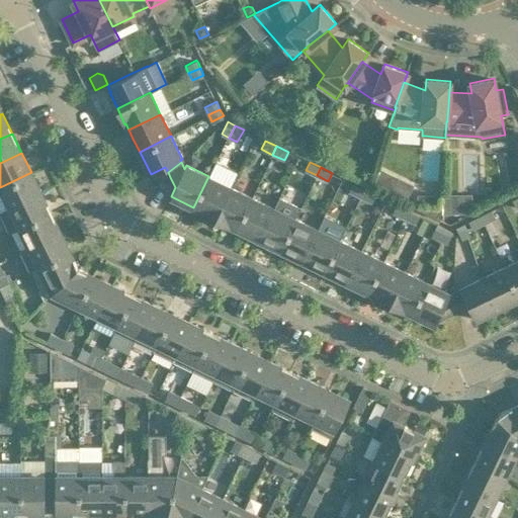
[(380,168),(373,182),(393,191),(400,177),(380,168)]
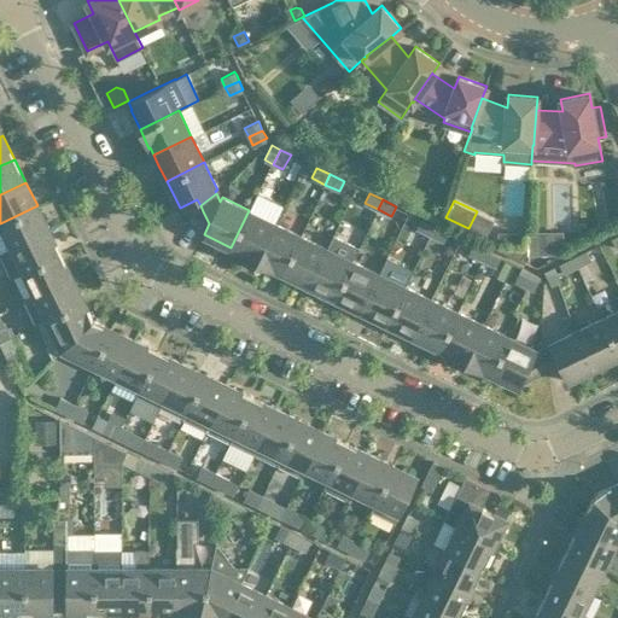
[(0,223),(12,248),(48,229),(38,205),(0,223)]
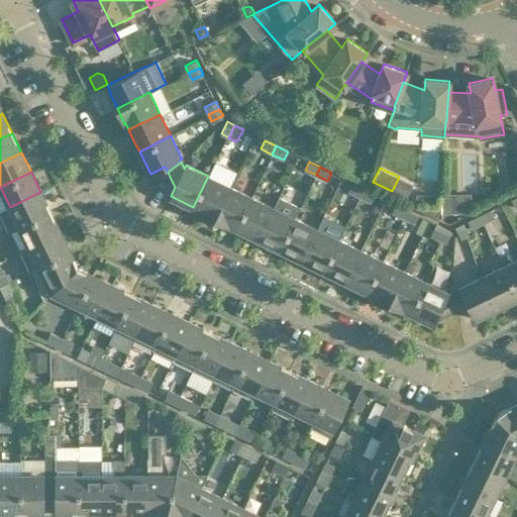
[(208,176),(193,207),(195,208),(199,210),(199,211),(214,218),(230,186),(210,177),(208,176)]
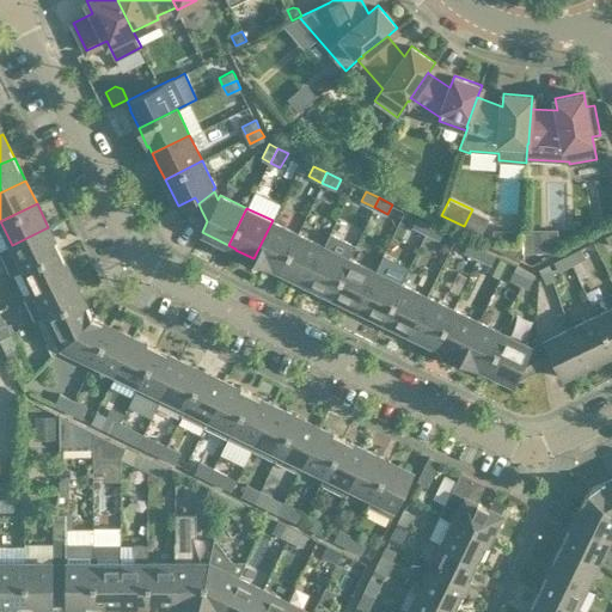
[(416,216),(411,226),(414,227),(426,233),(426,232),(430,222),(421,219),(418,218),(416,216)]
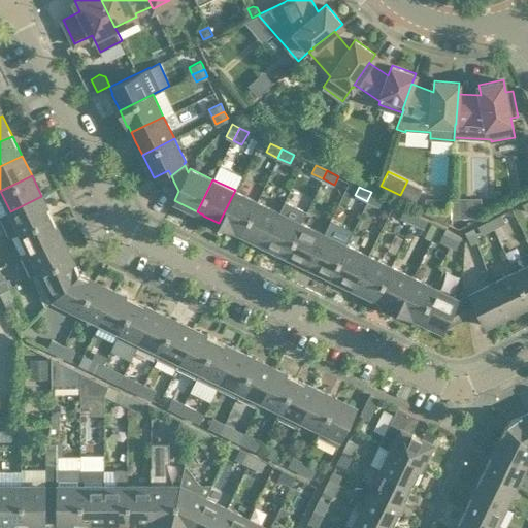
[(235,190),(219,223),(223,225),(235,231),(235,230),(241,233),(257,201),(238,192),(235,190)]
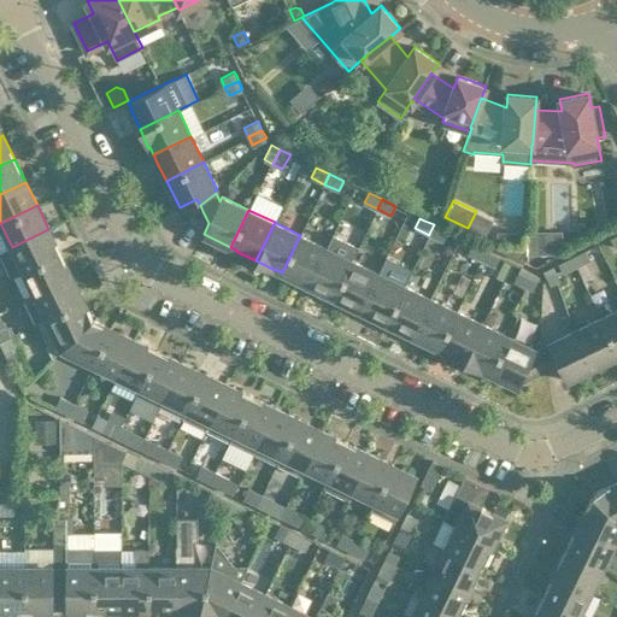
[(429,234),(429,235),(442,241),(447,231),(434,224),(429,234)]
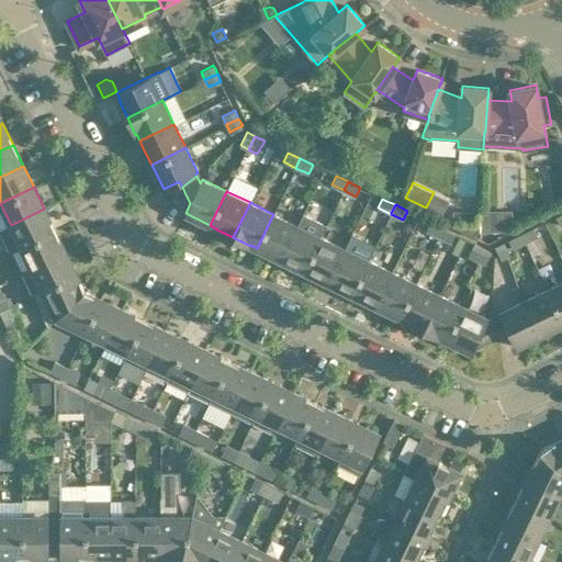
[(11,225),(0,229),(0,232),(10,251),(21,246),(55,229),(44,209),(11,225)]
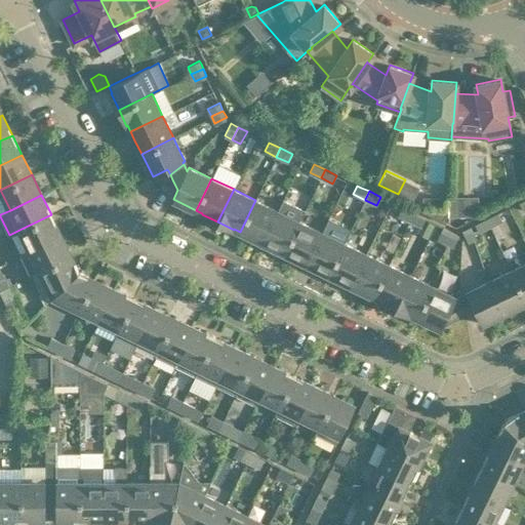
[(457,197),(448,197),(448,198),(448,216),(457,216),(457,197)]
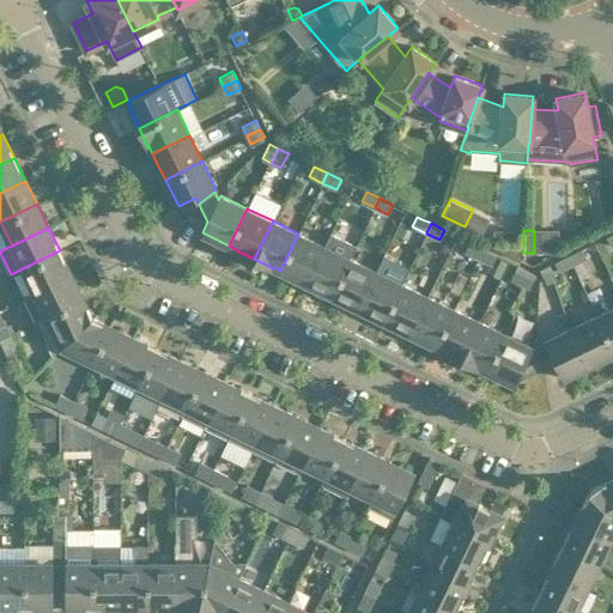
[(493,237),(492,247),(521,260),(523,232),(516,231),(516,238),(493,237)]
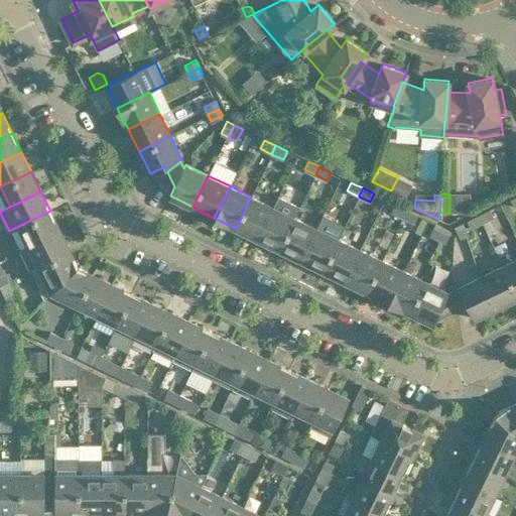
[(251,197),(236,228),(242,231),(258,238),(273,207),(257,199),(251,197)]
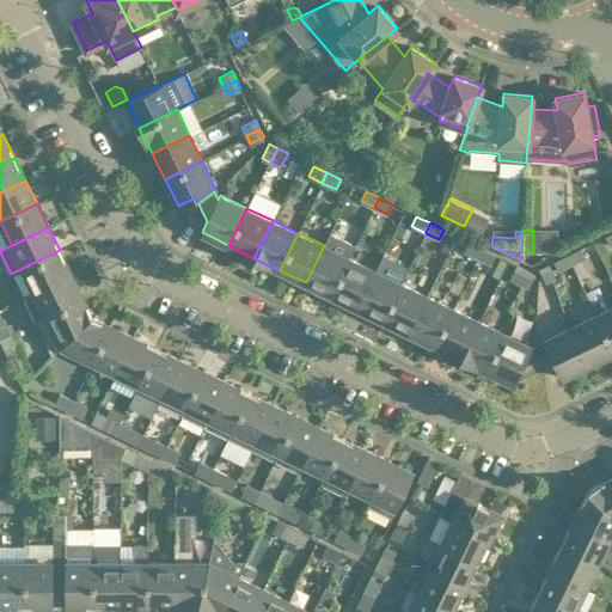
[(324,245),(306,282),(308,283),(311,288),(313,289),(317,291),(322,291),(331,295),(350,258),(356,245),(330,233),(324,245)]
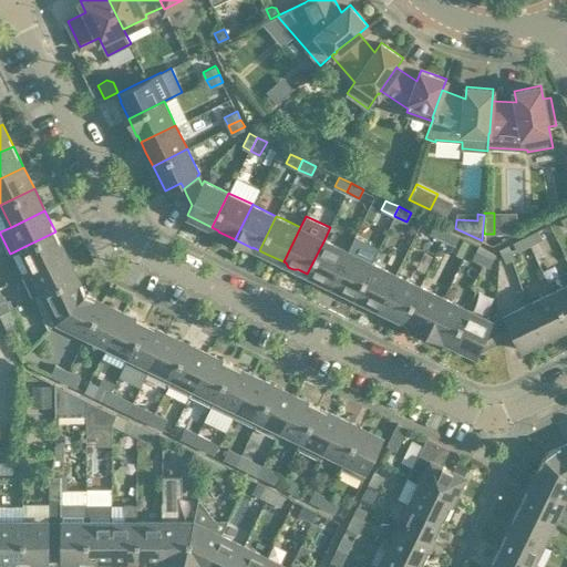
[(434,224),(430,233),(435,236),(442,238),(446,229),(442,227),(440,226),(434,224)]
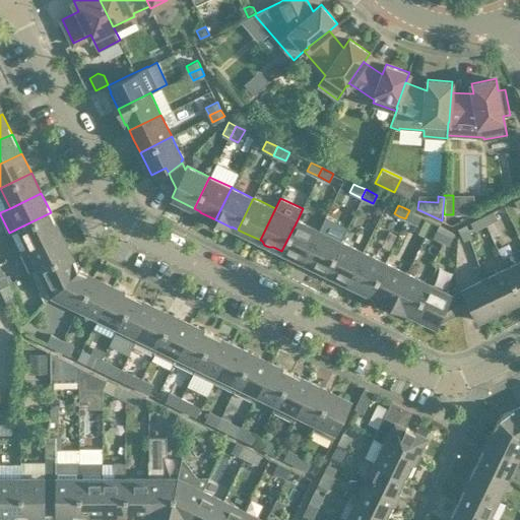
[(409,210),(405,218),(417,224),(421,216),(409,210)]
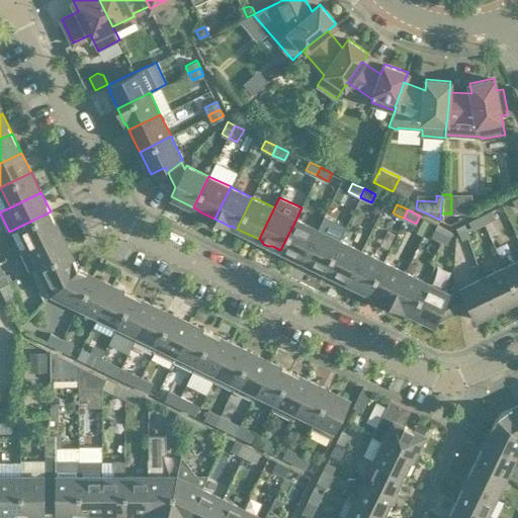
[(492,209),(481,216),(485,224),(496,218),(492,209)]
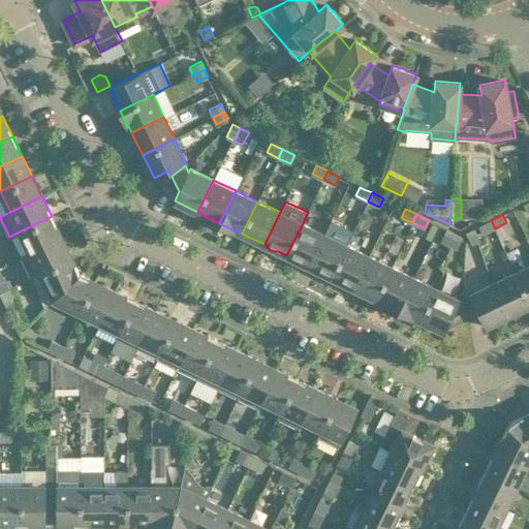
[(20,231),(30,252),(61,237),(52,216),(20,231)]
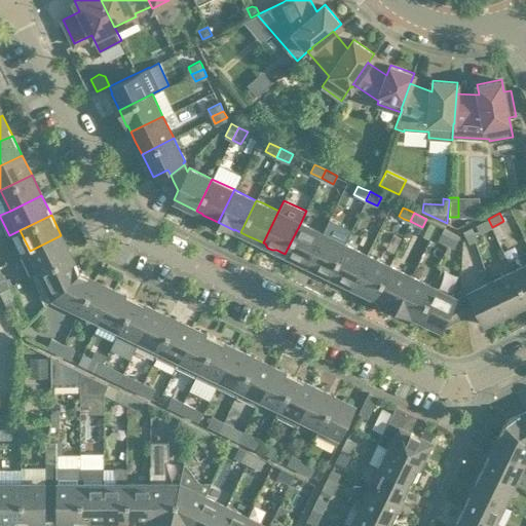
[(492,227),(488,219),(477,224),(480,232),(492,227)]
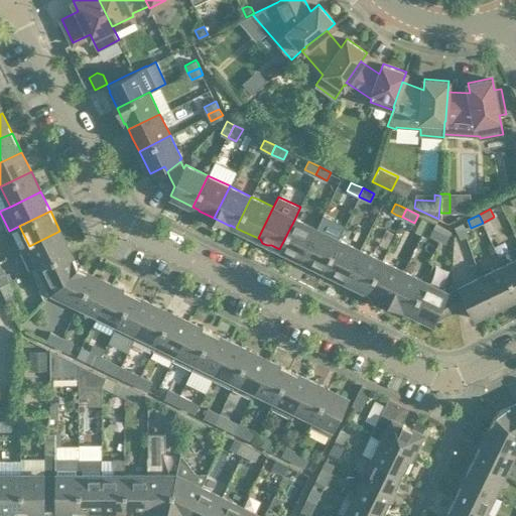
[(295,218),(279,249),(282,250),(284,254),(288,256),(289,256),(293,255),(301,259),(316,228),(304,222),(295,218)]
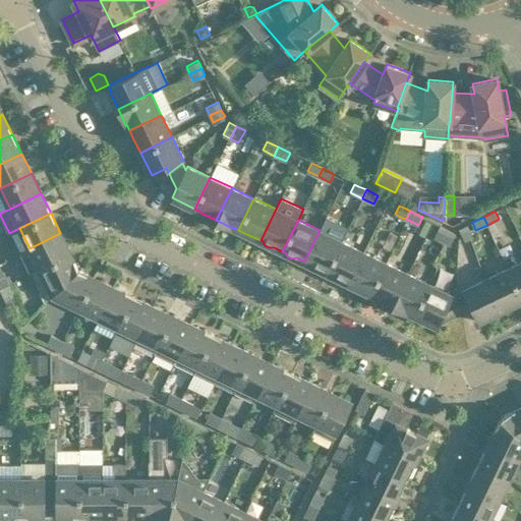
[(459,228),(465,240),(473,236),(467,224),(459,228)]
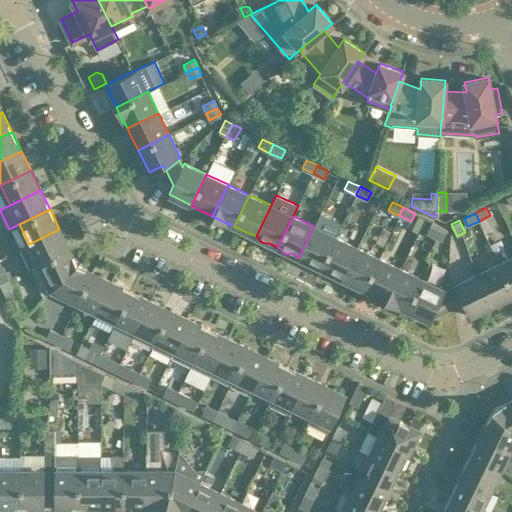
[(432,222),(426,233),(434,237),(440,225),(432,222)]
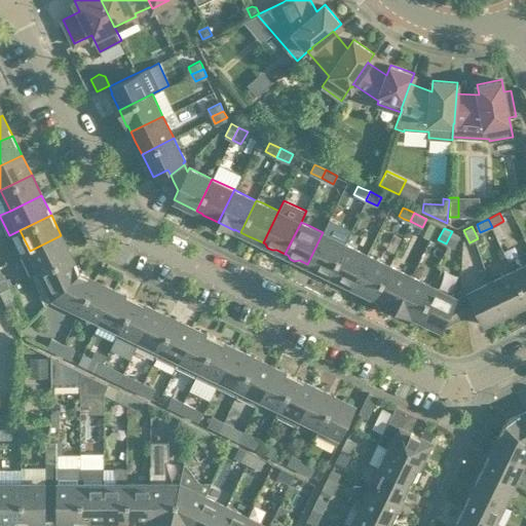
[(452,231),(446,243),(454,248),(459,236),(460,235),(452,231)]
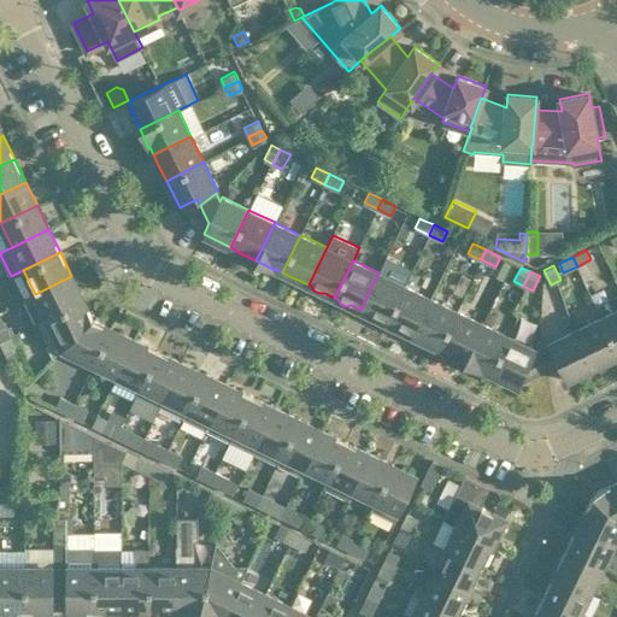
[(378,272),(360,310),(370,315),(372,319),(374,319),(378,322),(383,322),(387,323),(389,316),(405,286),(393,280),(378,272)]
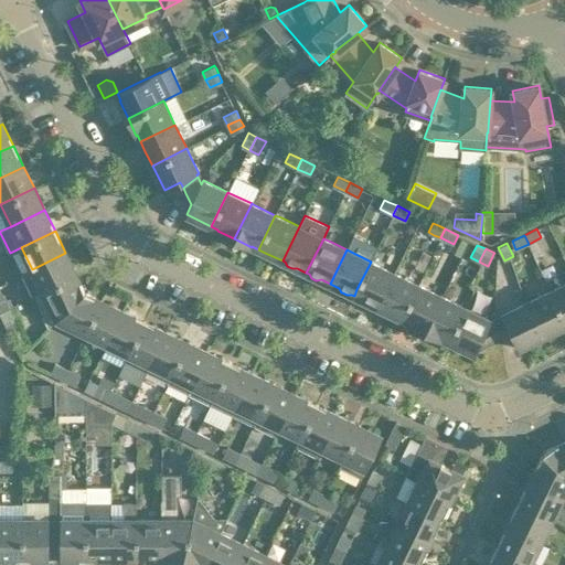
[(65,253),(32,269),(22,274),(33,295),(76,274),(65,253)]
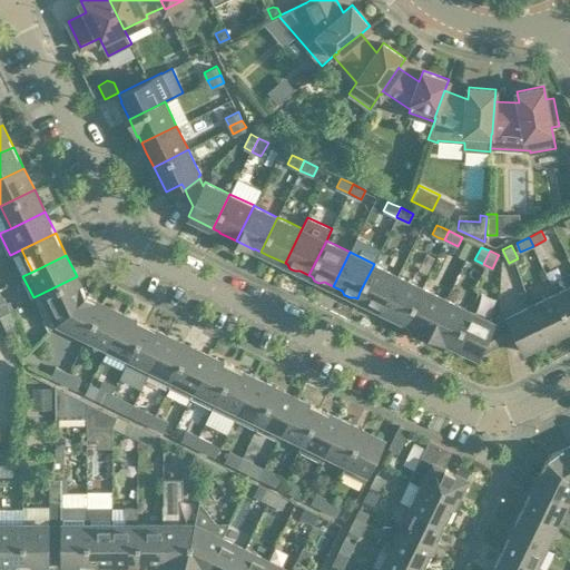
[(360,292),(357,298),(366,303),(369,306),(371,308),(374,310),(379,308),(383,311),(385,304),(400,276),(389,271),(374,264),(360,292)]
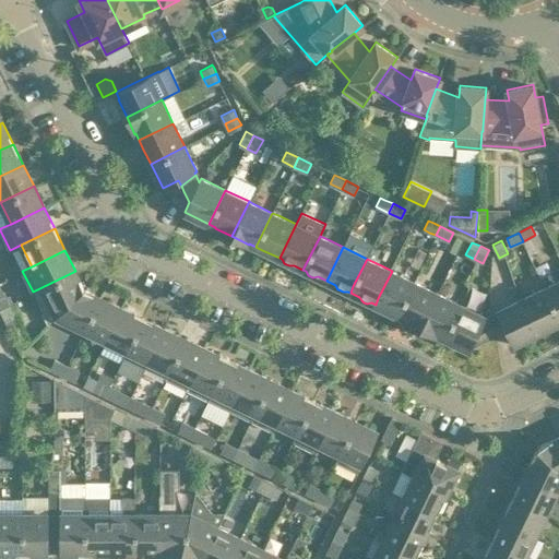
[(48,323),(56,316),(84,288),(75,271),(33,292),(48,323)]
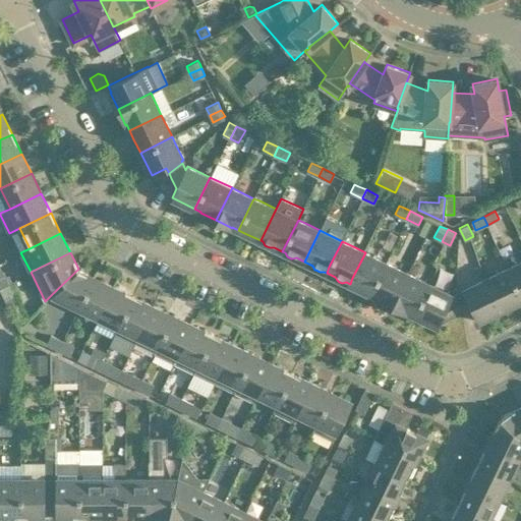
[(352,278),(350,284),(364,291),(370,294),(386,262),(380,259),(365,252),(352,278)]
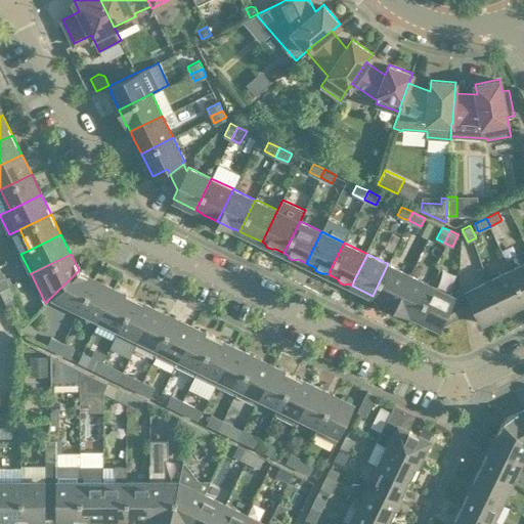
[(523,262),(511,269),(523,295),(523,262)]
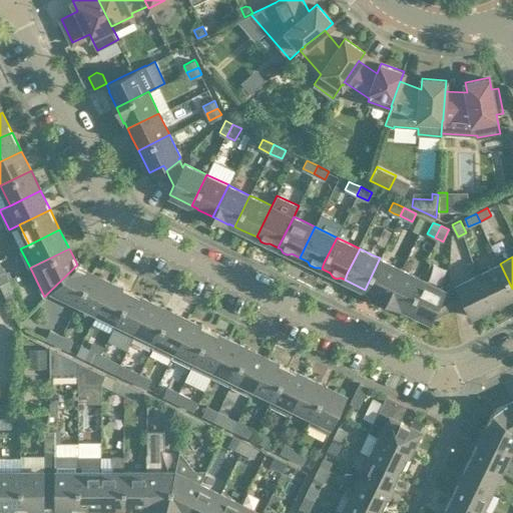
[(380,258),(365,290),(371,293),(370,293),(382,299),(386,301),(402,269),(398,267),(380,258)]
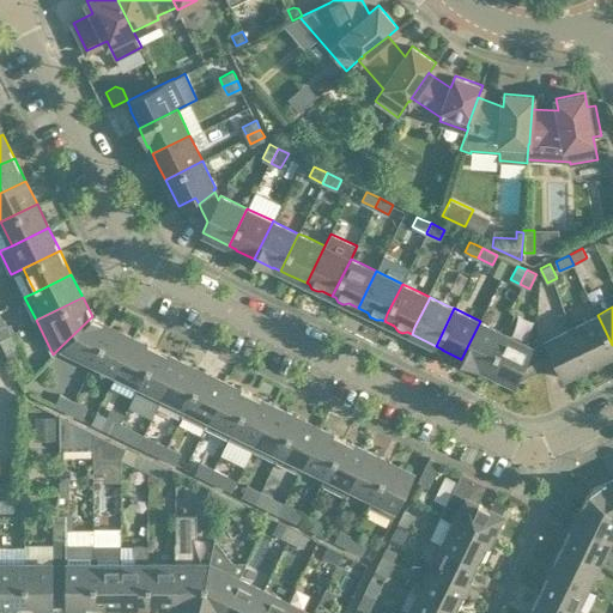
[(612,345),(598,315),(571,327),(590,364),(612,352),(612,345)]
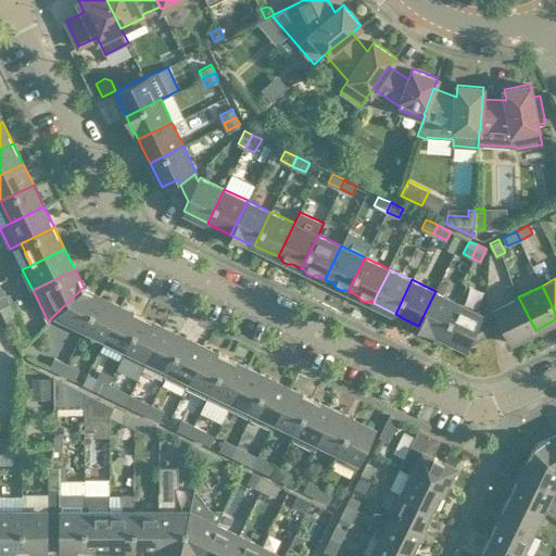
[(55,314),(85,328),(100,294),(84,287),(55,314)]
